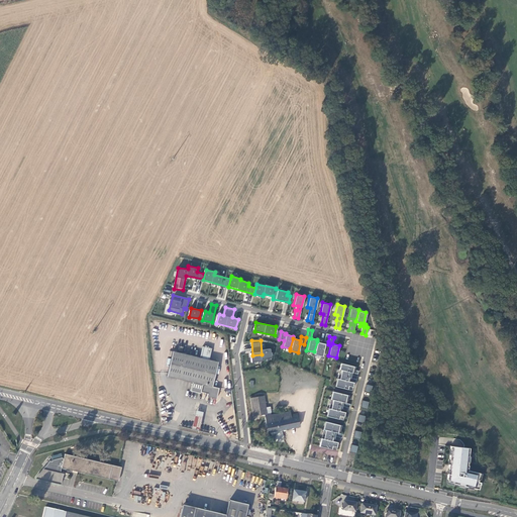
[(325,343),(317,341),(314,351),(314,354),(322,356),(325,343)]
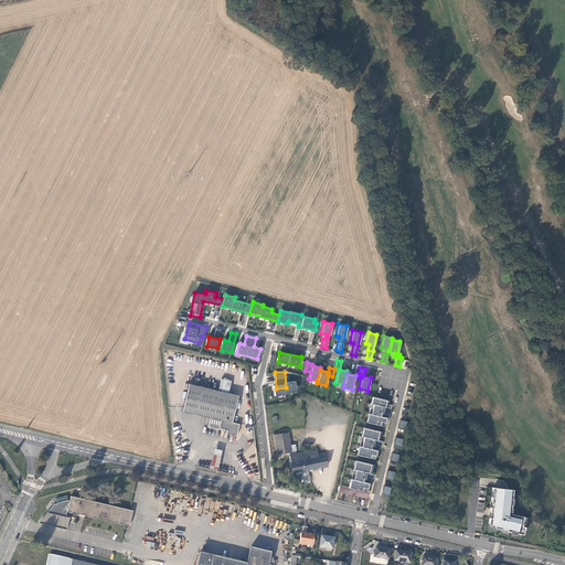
[(228,423),(235,396),(225,394),(228,382),(219,379),(215,391),(187,383),(179,411),(206,418),(205,426),(216,429),(216,427),(224,429),(223,434),(233,437),(236,425),(228,423)]
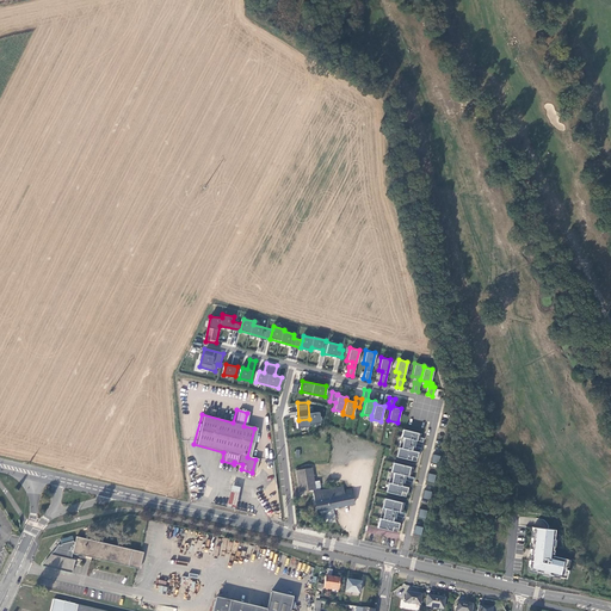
[(420,433),(402,429),(400,437),(397,446),(395,456),(415,461),(417,451),(419,452),(420,448),(413,446),(415,440),(421,442),(423,438),(419,437),(420,433)]
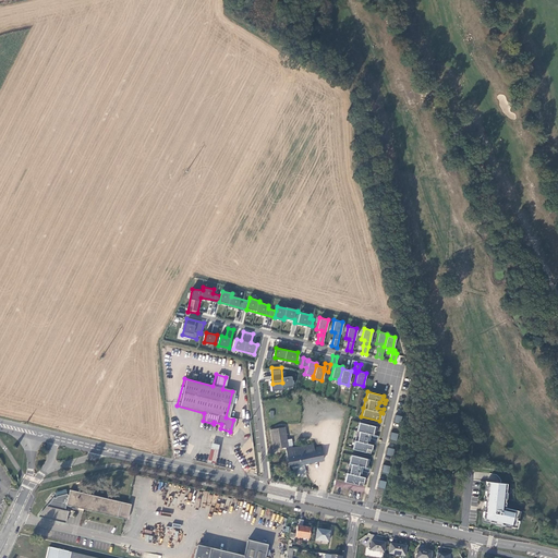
[(395,414),(392,422),(400,424),(401,416),(395,414)]
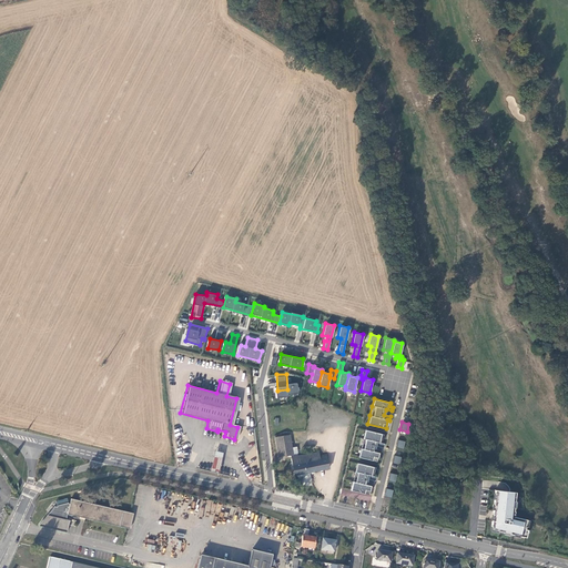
[(383,434),(364,429),(362,438),(363,439),(361,448),(359,448),(357,457),(376,462),(378,453),(374,452),(375,446),(383,448),(384,444),(381,443),(383,434)]
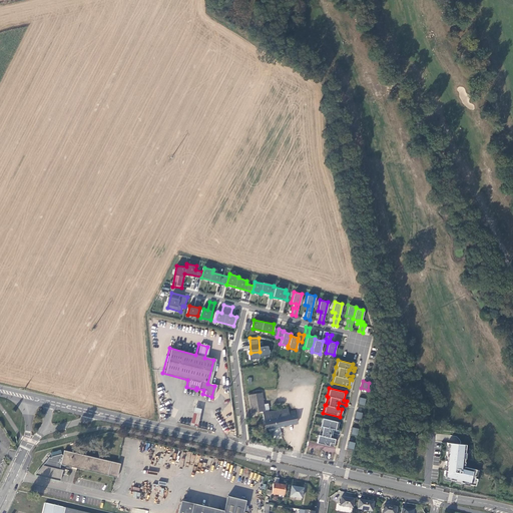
[(264,411),(264,410),(267,410),(266,404),(264,393),(251,394),(251,393),(249,393),(252,412),(264,411)]
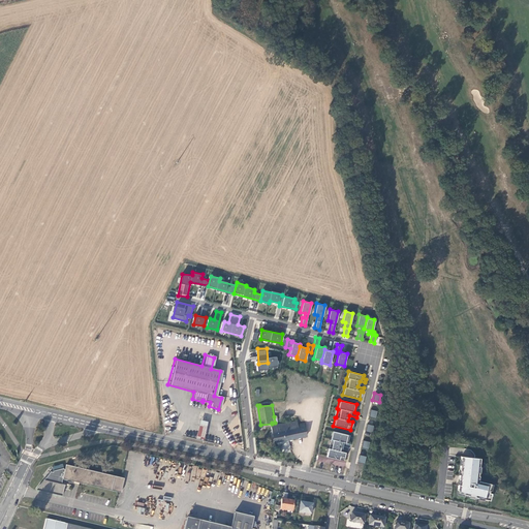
[(370,409),(368,416),(375,418),(377,411),(370,409)]
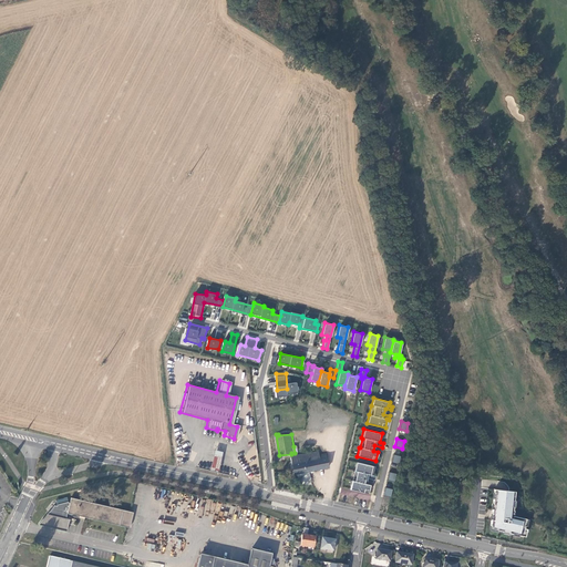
[(220,450),(213,447),(207,467),(215,470),(220,450)]
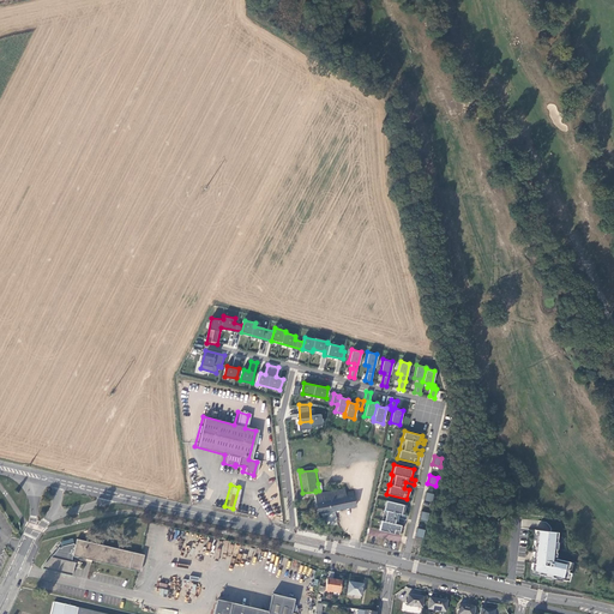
[(319,491),(315,491),(315,492),(317,501),(315,501),(317,510),(318,509),(319,513),(356,509),(355,494),(347,494),(347,489),(324,493),(323,491),(319,491)]
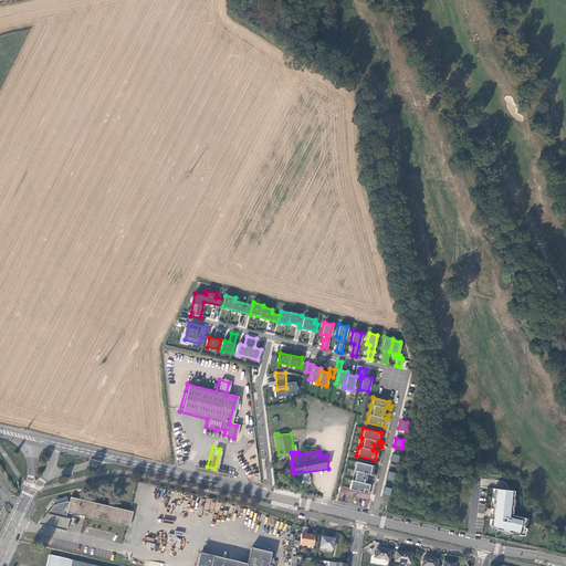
[(391,453),(390,461),(397,463),(399,456),(391,453)]
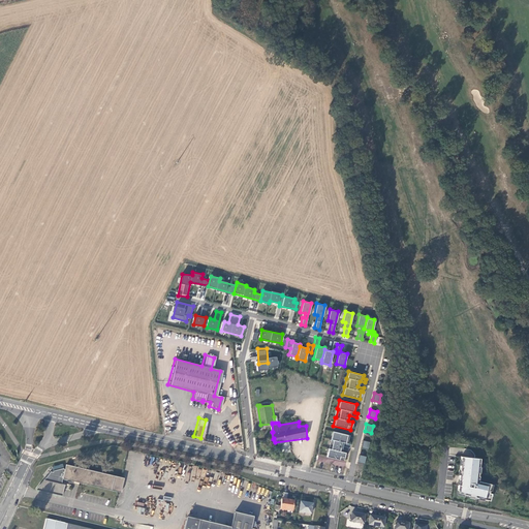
[(349,435),(332,431),(330,439),(328,448),(325,457),(343,461),(345,453),(341,452),(342,446),(349,448),(350,444),(347,443),(349,435)]
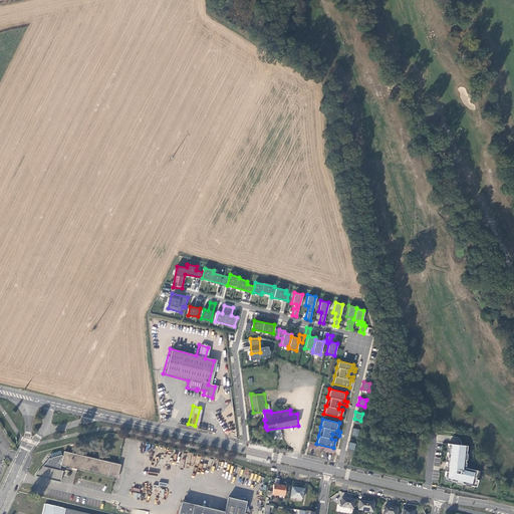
[(352,428),(350,435),(357,437),(358,430),(352,428)]
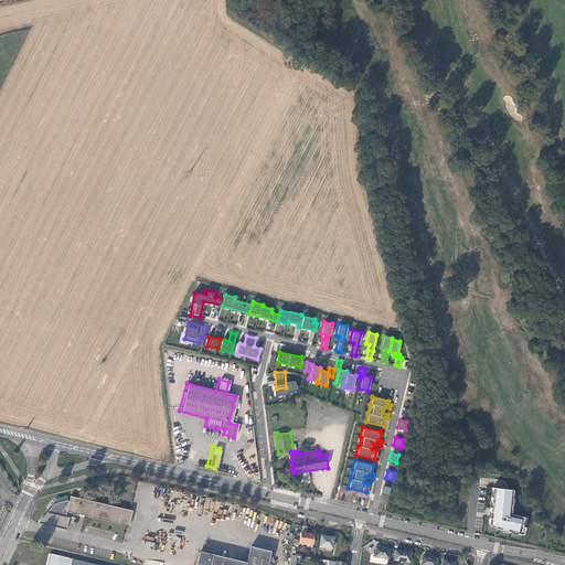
[(383,486),(381,494),(388,496),(391,488),(383,486)]
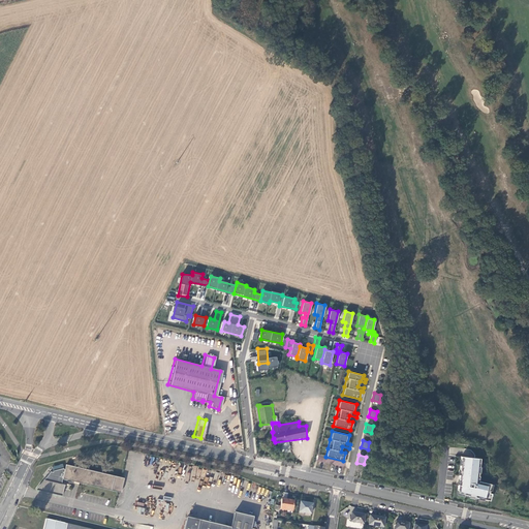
[(61,483),(62,477),(120,491),(123,476),(65,464),(64,468),(62,468),(63,467),(53,470),(53,472),(51,471),(43,479),(35,489),(39,490),(61,495),(64,484),(61,483)]
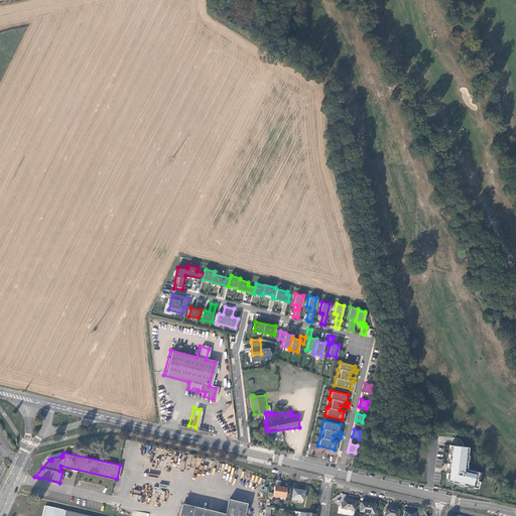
[(286,489),(274,487),(273,497),(284,499),(286,489)]
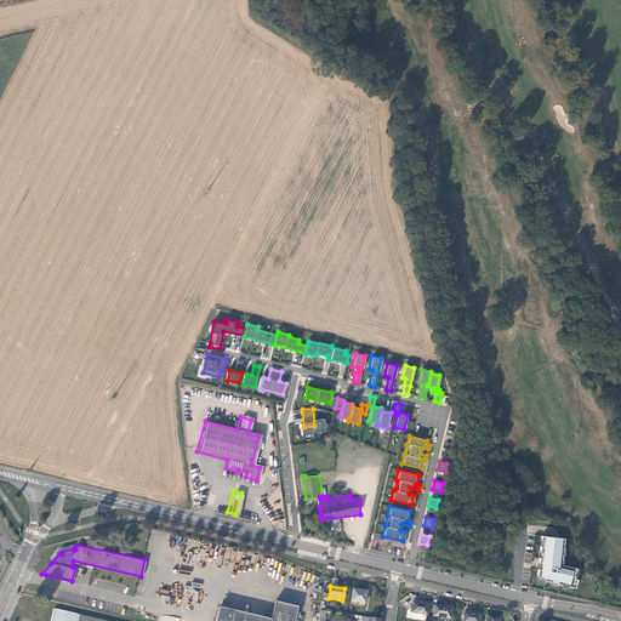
[(366,592),(352,590),(351,602),(357,603),(365,604),(366,592)]
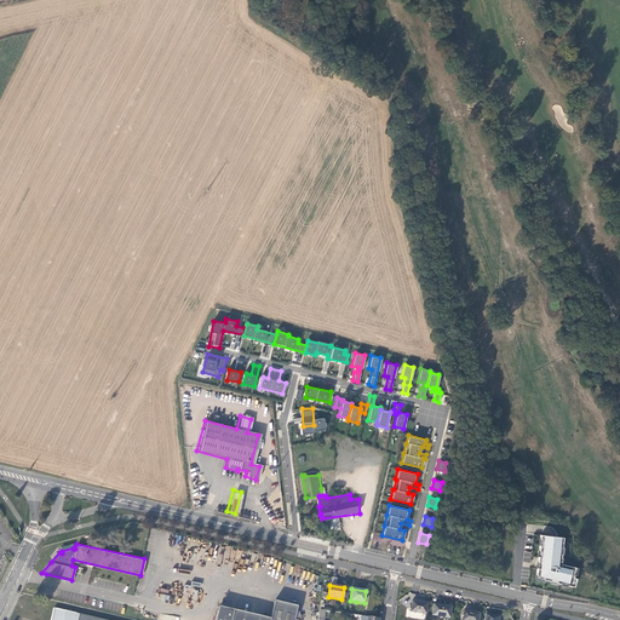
[(214,619),(293,619),(297,608),(274,602),(269,619),(268,619),(218,609),(214,619)]
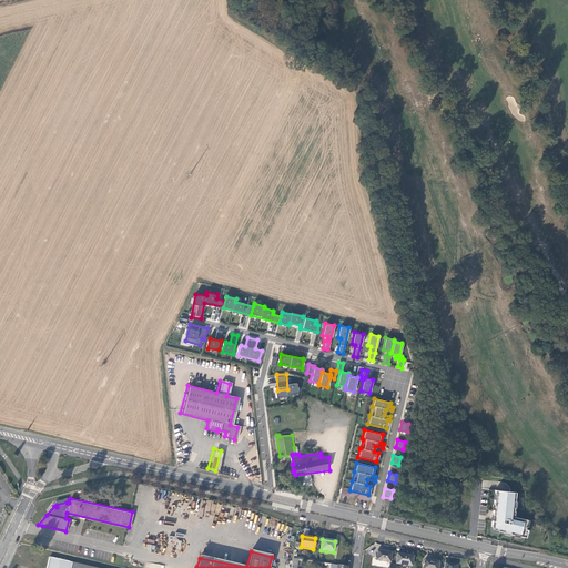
[(391,563),(392,553),(377,551),(376,560),(391,563)]
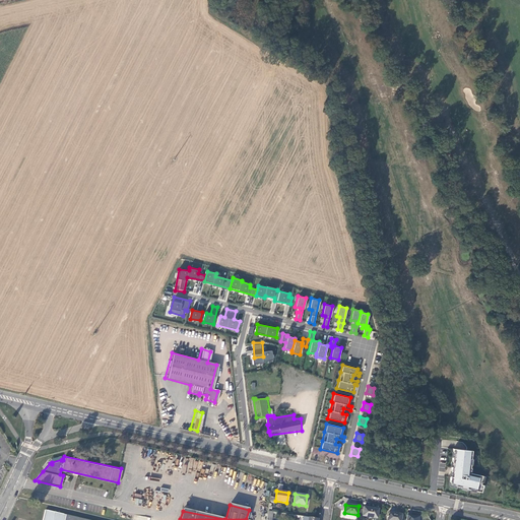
[(379,509),(364,507),(363,516),(377,518),(379,509)]
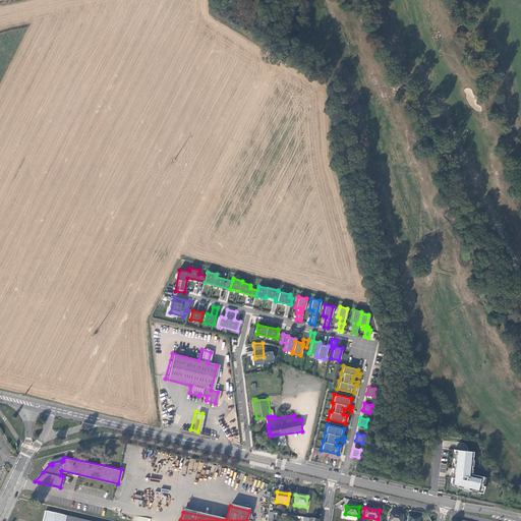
[(82,520),(42,512),(40,520),(82,520)]
